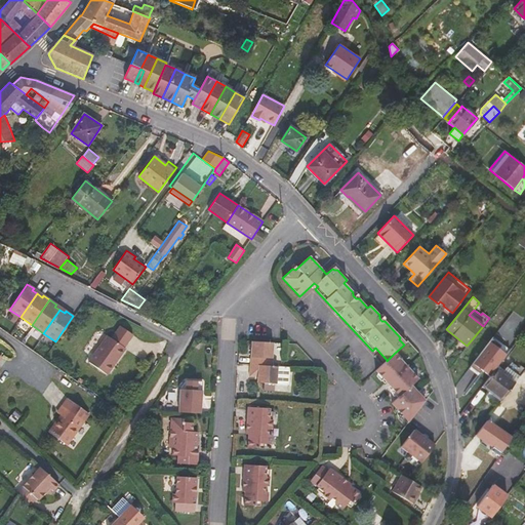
[(519,329),(524,320),(513,312),(507,321),(519,329)]
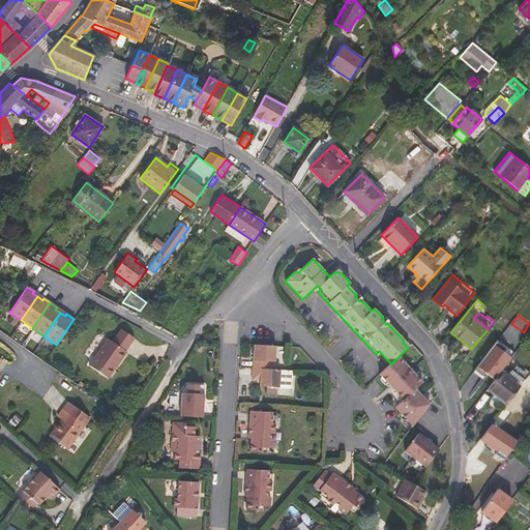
[(131,336),(118,328),(110,341),(106,339),(88,365),(107,378),(124,351),(123,350),(131,336)]
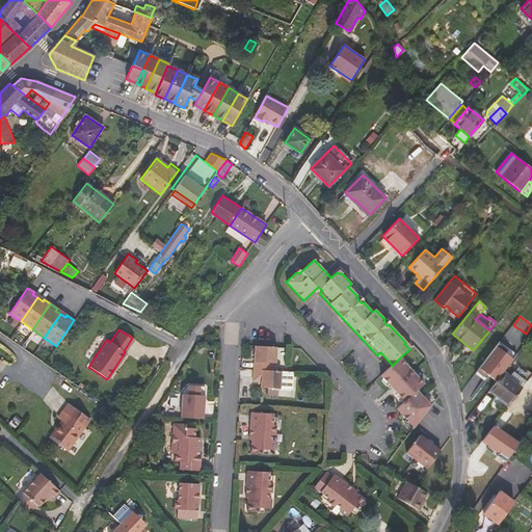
[(487,375),(496,381),(504,371),(512,360),(504,353),(507,350),(498,343),(476,371),(485,378),(487,375)]
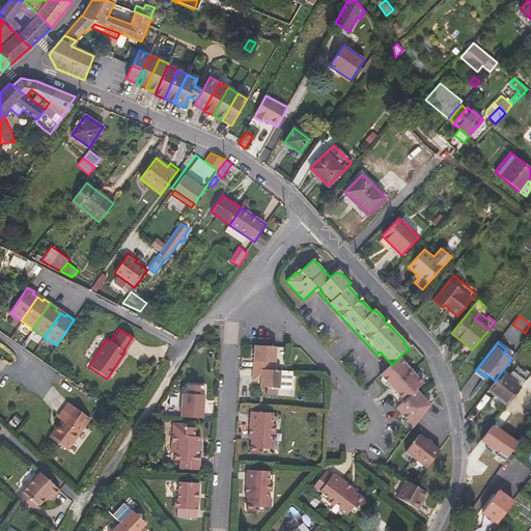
[(275,370),(276,346),(255,345),(253,381),(261,382),(260,388),(268,388),(280,389),(280,388),(290,389),(291,371),(281,371),(275,370)]
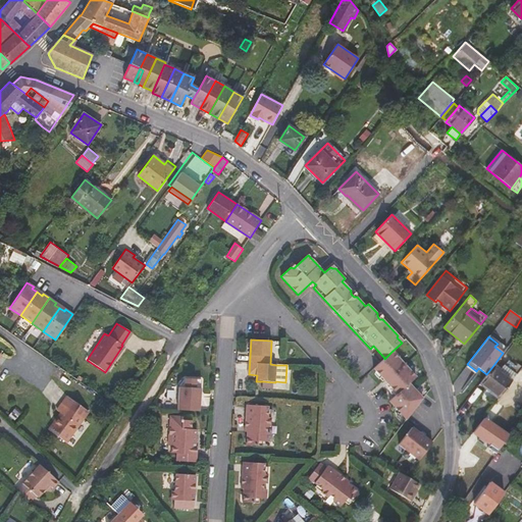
[(415,377),(392,352),(384,359),(374,369),(398,394),(389,402),(407,420),(422,400),(408,383),(415,377)]
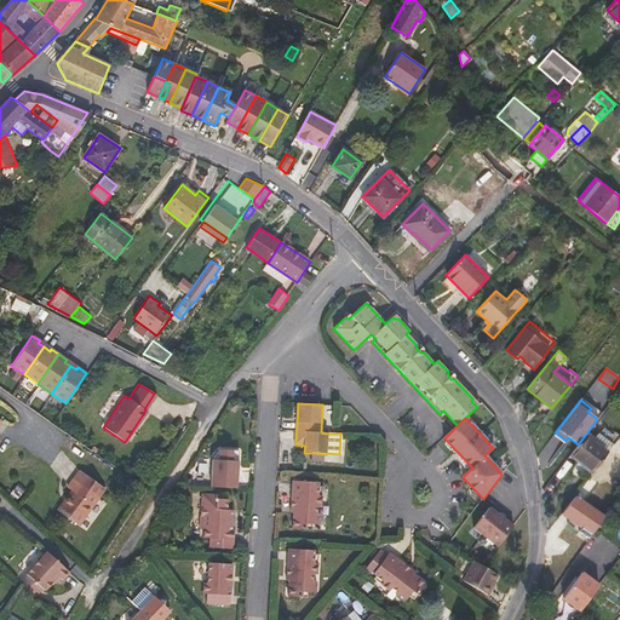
[(578,445),(569,454),(592,472),(613,446),(598,434),(595,438),(587,432),(578,445)]
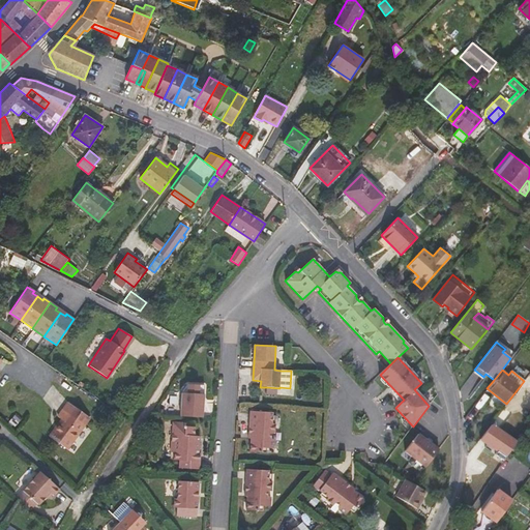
[(180,416),(203,417),(205,385),(186,384),(182,392),(180,416)]
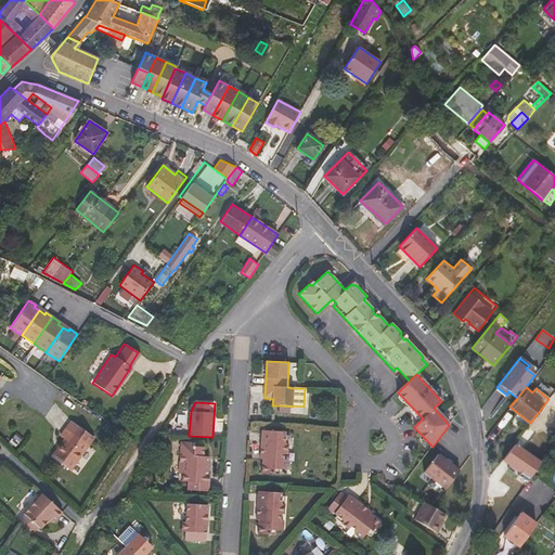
[(71,470),(94,436),(73,420),(61,436),(65,438),(51,457),(71,470)]
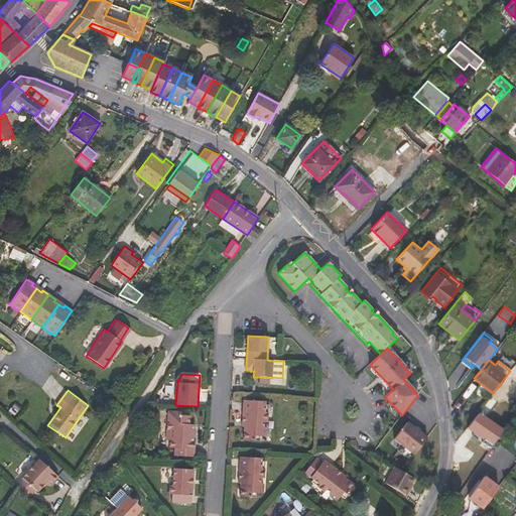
[(267,421),(268,412),(265,411),(265,404),(265,401),(244,400),(242,423),(245,423),(245,427),(244,440),(255,440),(255,436),(260,436),(267,436),(267,427),(264,427),(264,421),(267,421)]
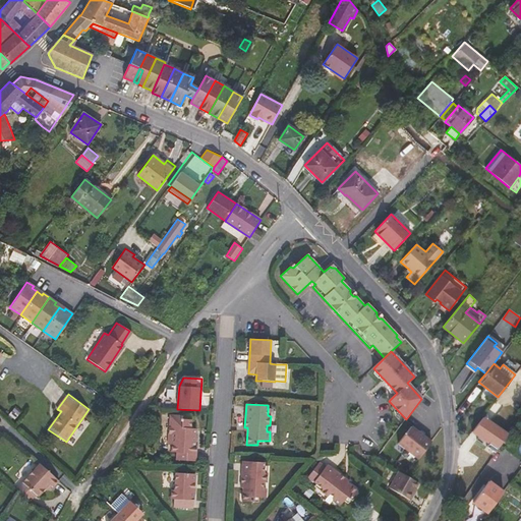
[(195,446),(196,435),(190,433),(191,428),(191,419),(183,419),(183,415),(170,415),(169,433),(172,433),(171,445),(171,452),(177,453),(176,460),(196,461),(197,446),(195,446)]
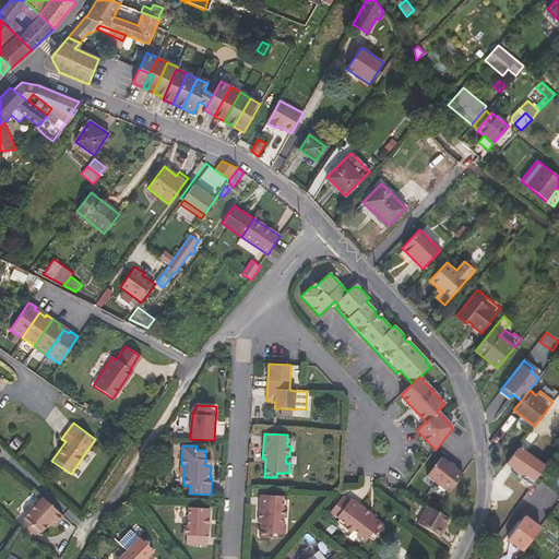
[(532,485),(546,465),(520,447),(508,463),(525,475),(523,478),(532,485)]
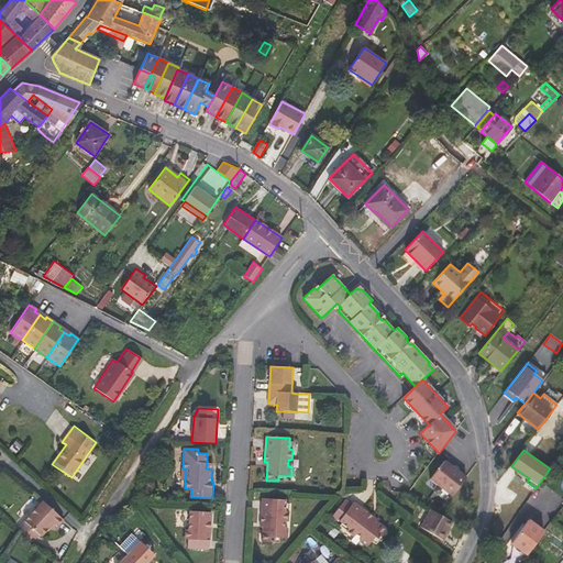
[(434,482),(449,464),(445,461),(431,479),(434,482)]
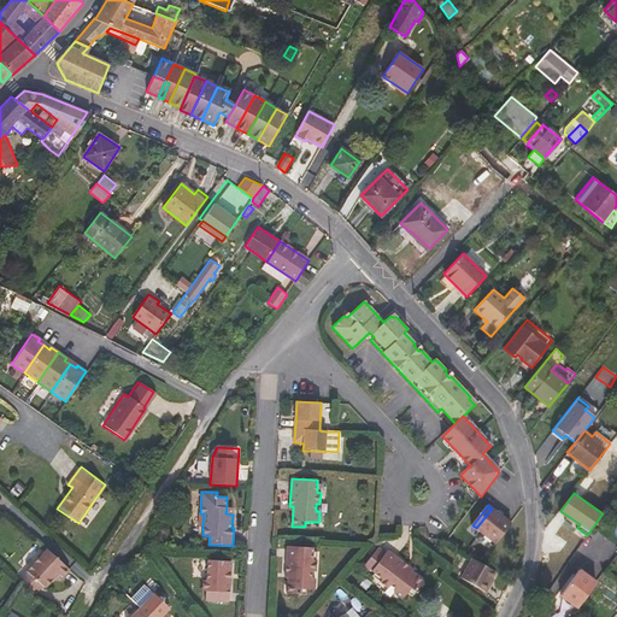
[(487,536),(503,517),(492,509),(476,528),(487,536)]
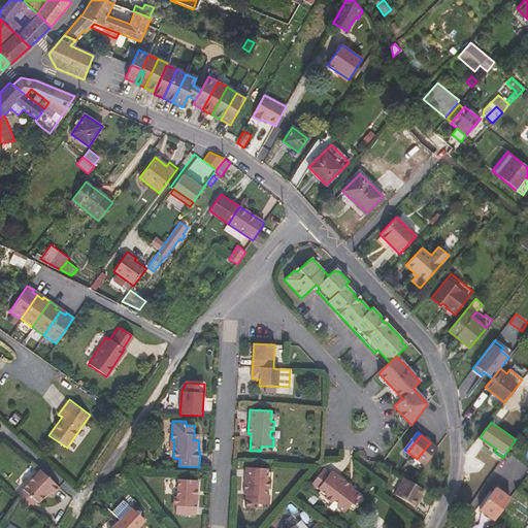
[(424,465),(437,449),(430,442),(417,459),(424,465)]
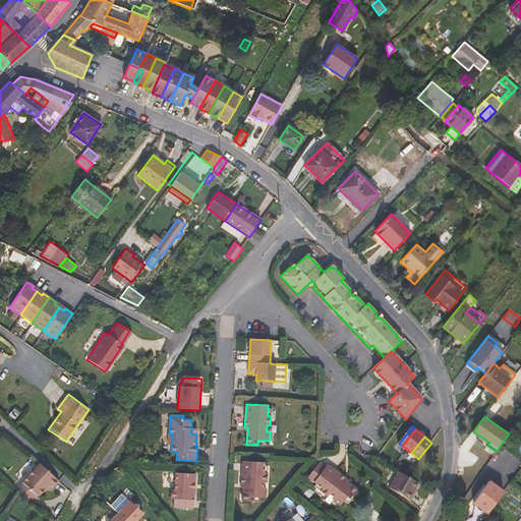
[(241,483),(243,484),(243,488),(242,502),(253,502),(254,498),(258,498),(266,499),(267,489),(263,489),(264,482),(267,483),(268,473),(264,473),(265,465),(265,462),(242,461),(241,483)]
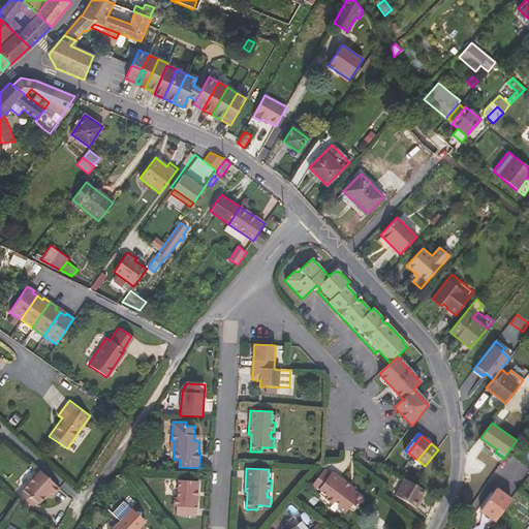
[(312,485),(318,490),(316,492),(318,493),(321,490),(328,495),(325,498),(333,504),(336,501),(340,504),(338,508),(345,514),(349,508),(352,505),(356,508),(364,498),(353,490),(349,488),(351,486),(333,471),(331,473),(324,469),(312,485)]
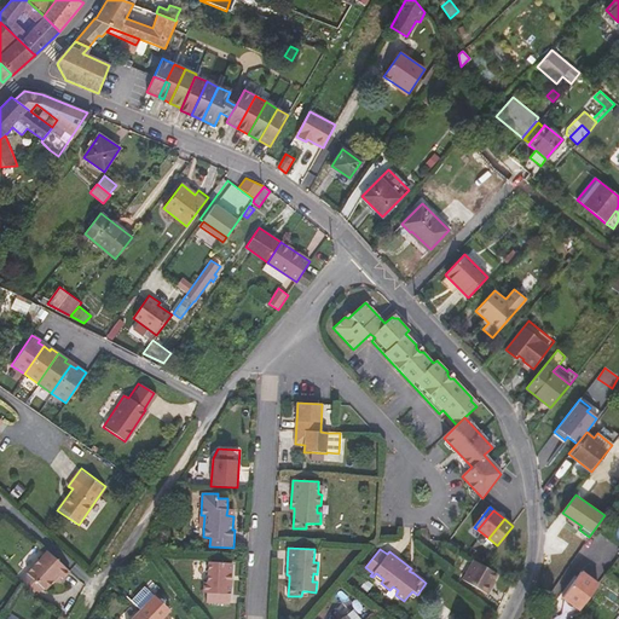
[(70,573),(48,553),(21,582),(22,583),(38,595),(44,589),(46,591),(53,582),(59,577),(62,578),(64,580),(70,573)]
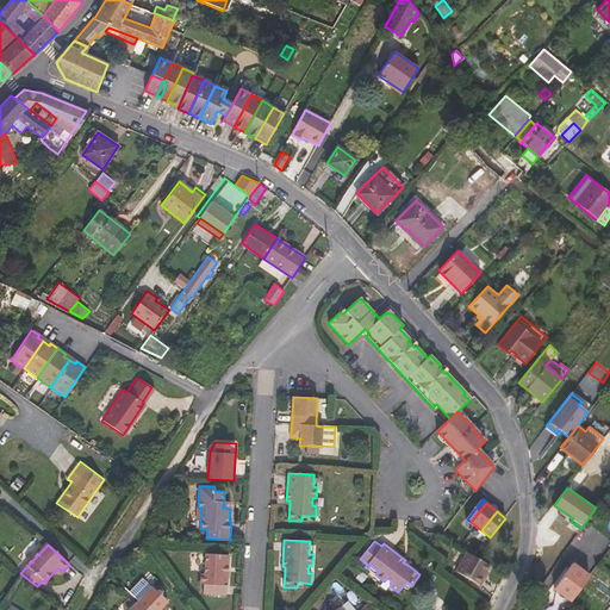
[(226,596),(229,554),(205,553),(205,573),(200,573),(200,584),(204,585),(206,585),(206,595),(226,596)]
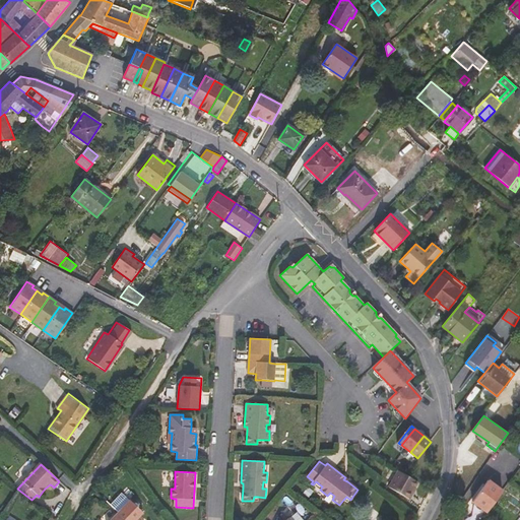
[(405,474),(399,471),(389,488),(399,494),(408,476),(405,474)]
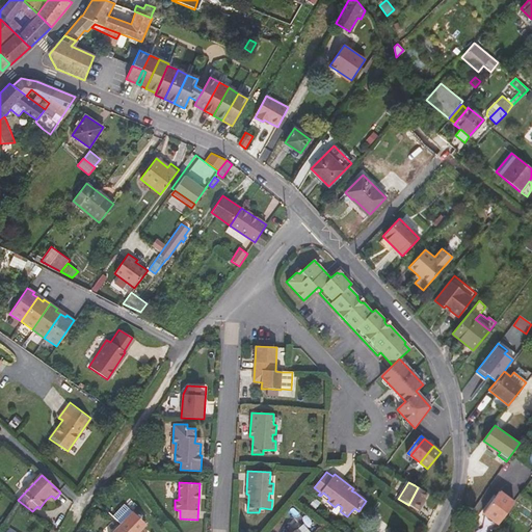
[(418,487),(408,505),(416,509),(420,503),(419,502),(425,491),(418,487)]
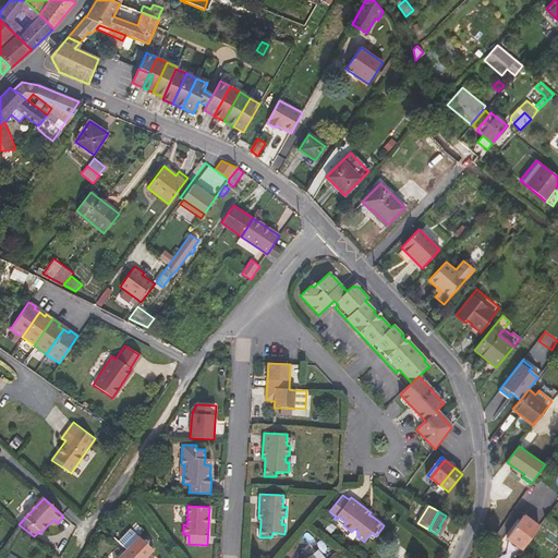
[(507,538),(522,549),(538,526),(523,514),(507,538)]
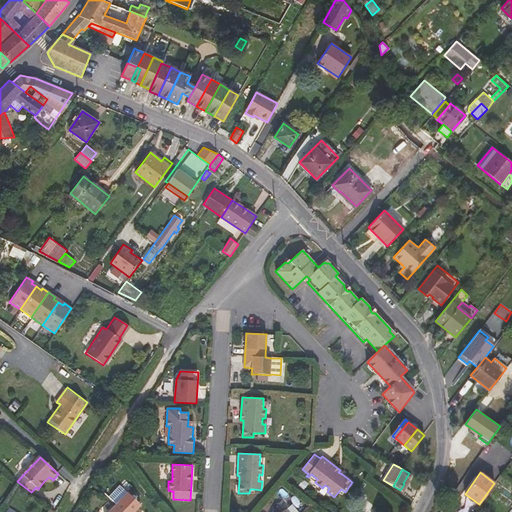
[(311,474),(308,477),(315,482),(317,479),(311,474)]
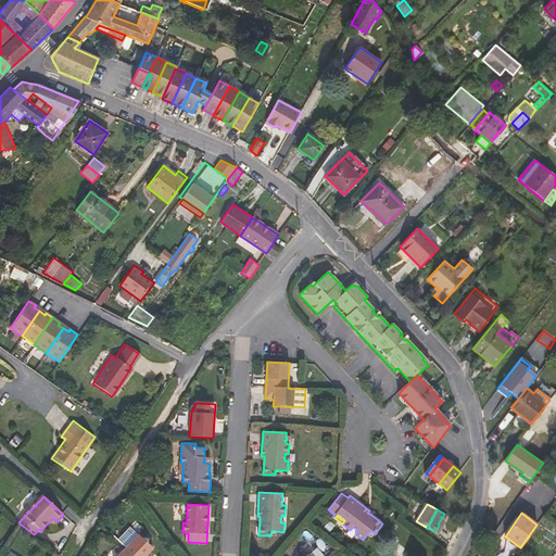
[(127,555),(155,555),(160,552),(137,531),(125,544),(133,552),(127,555)]
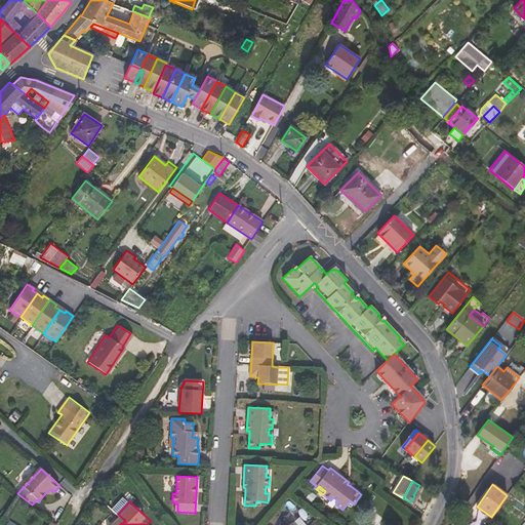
[(304,524),(294,513),(288,518),(293,524),(304,524)]
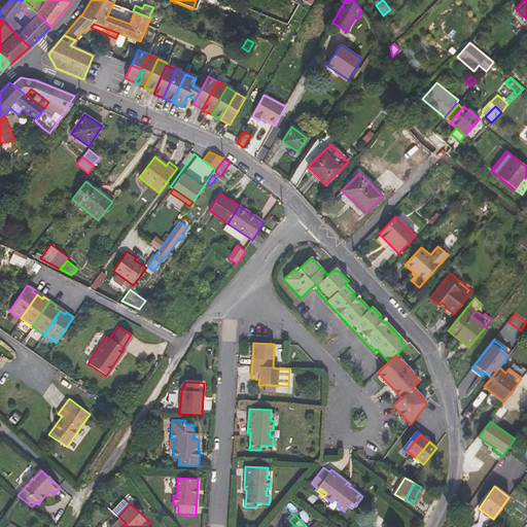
[(283,526),(287,522),(284,517),(279,521),(283,526)]
